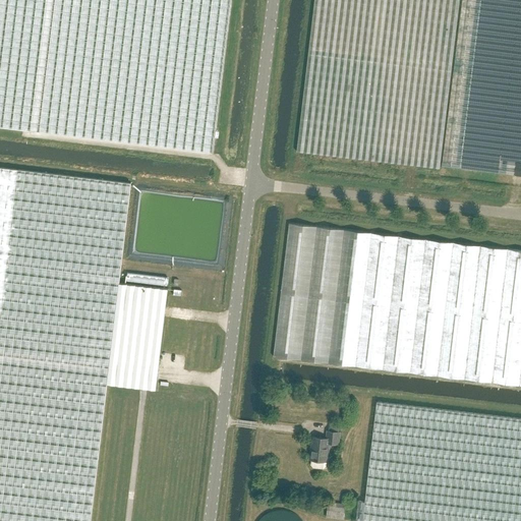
[(0,0),(0,126),(212,153),(230,0),(0,0)]
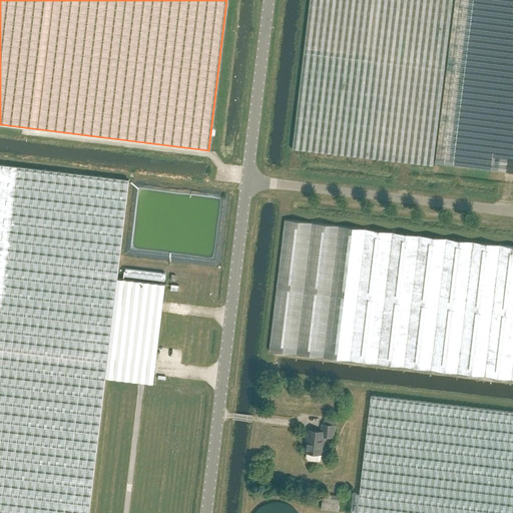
[(433,166),(452,0),(310,0),(293,149),(433,166)]
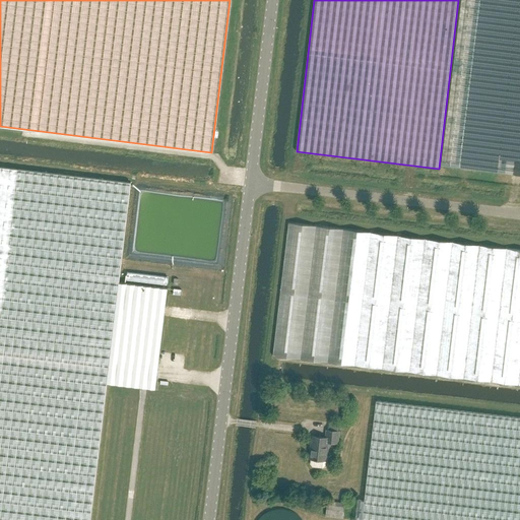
[(519,0),(461,0),(447,119),(441,166),(505,174),(507,160),(519,161),(519,0)]
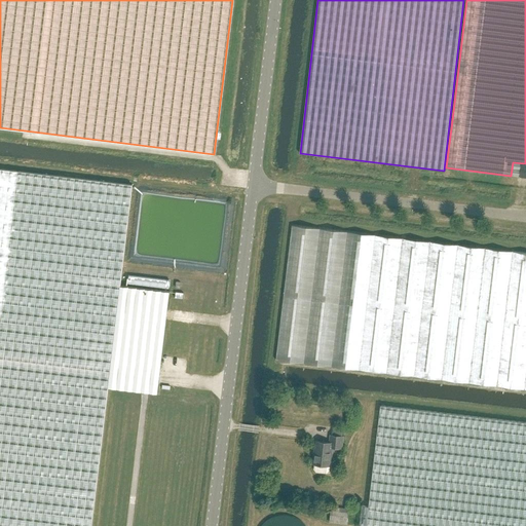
[(525,163),(513,162),(511,176),(525,177),(525,163)]
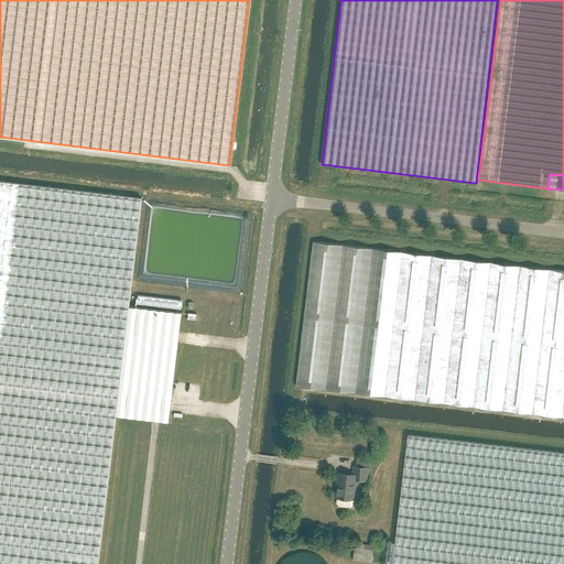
[(0,563),(98,563),(116,415),(129,306),(142,198),(0,181),(0,563)]
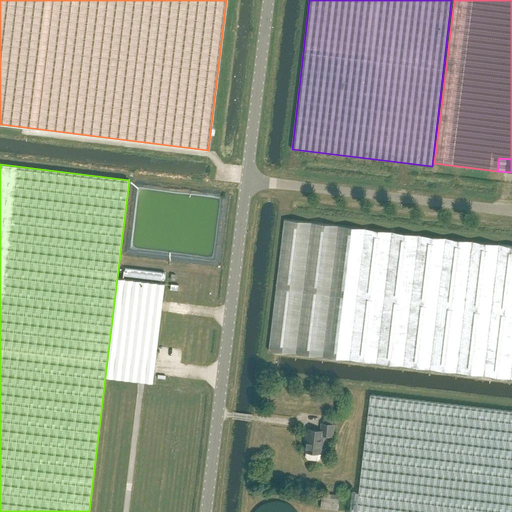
[(511,246),(284,219),(269,350),(511,378),(511,246)]
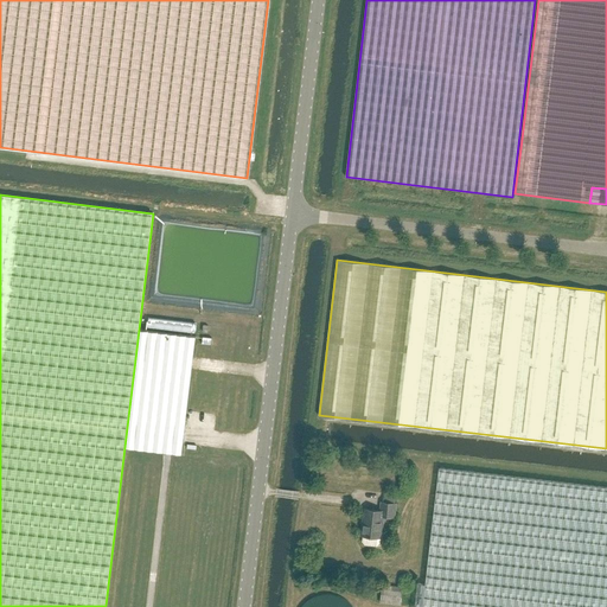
[(196,337),(139,330),(125,447),(181,454),(196,337)]
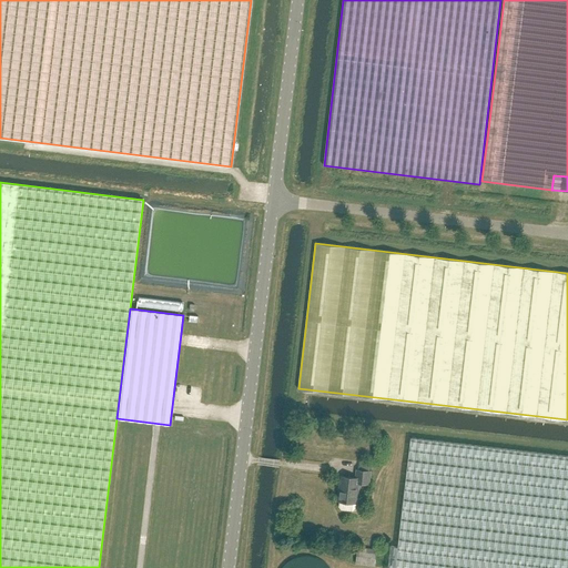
[(567,567),(567,456),(411,437),(397,547),(391,546),(387,567),(567,567)]
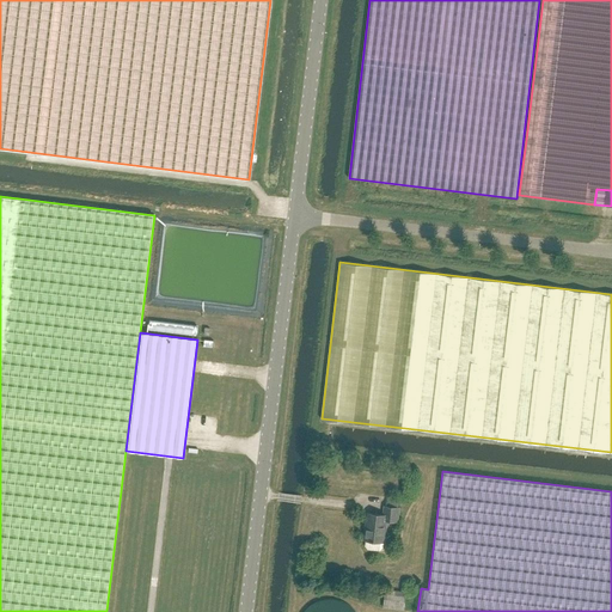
[(397,522),(399,508),(385,506),(384,515),(369,514),(368,526),(366,526),(365,540),(366,540),(365,546),(368,550),(379,551),(383,548),(386,521),(397,522)]
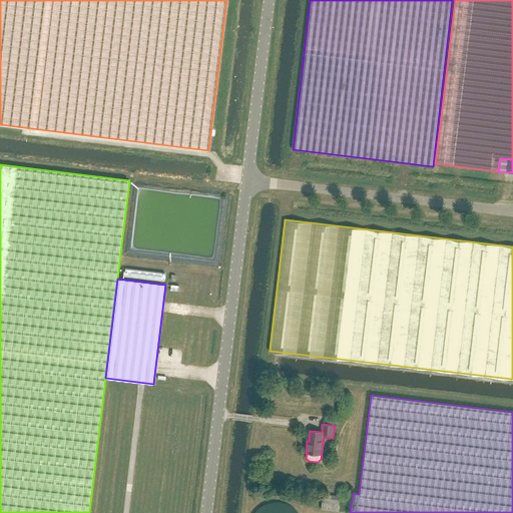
[(338,511),(340,500),(323,498),(322,509),(338,511)]
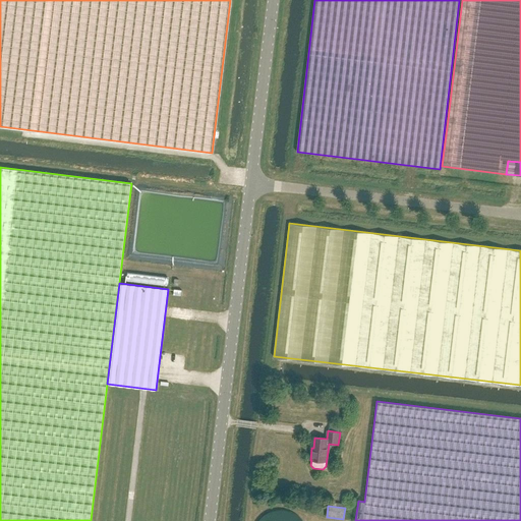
[(302,520),(301,519),(299,517),(297,516),(295,515),(293,514),(291,513),(288,512),(286,511),(284,511),(281,511),(279,511),(276,511),(274,512),(272,513),(269,514),(267,515),(265,516),(263,517),(262,519),(259,520),(258,520),(302,520)]
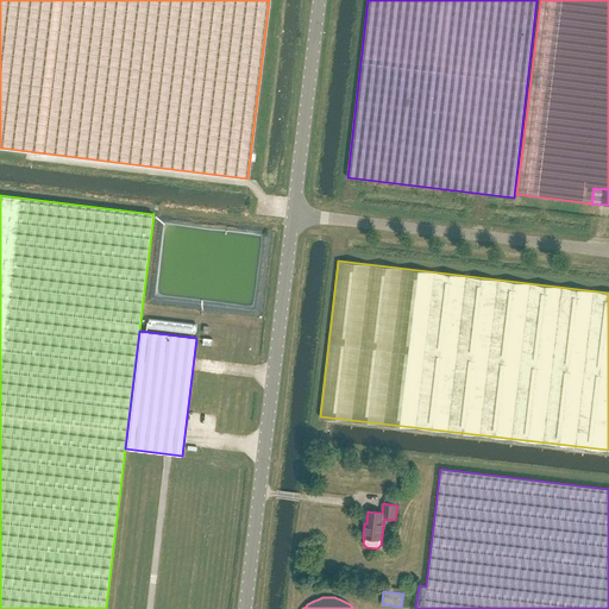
All buildings are outlined.
